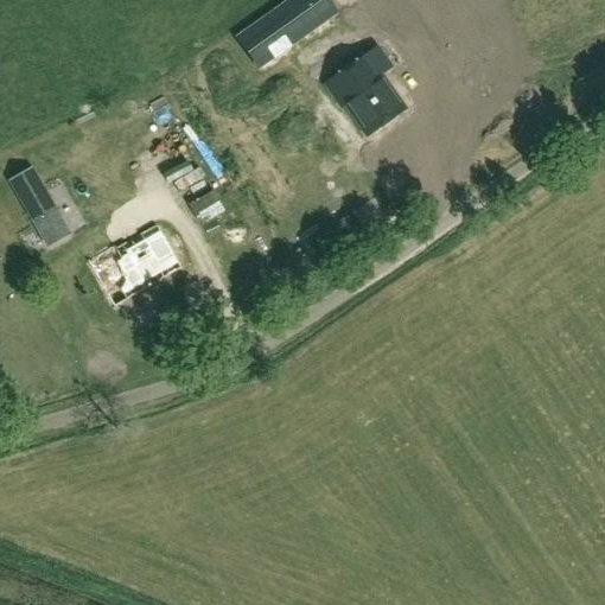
[(291,0),(271,16),(291,44),(338,12),(330,0),(291,0)]
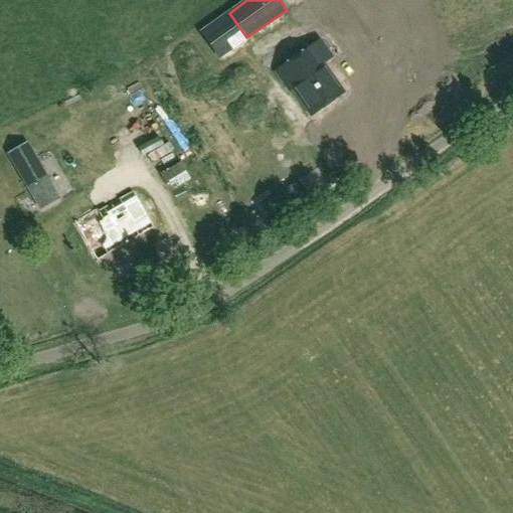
[(314,113),(346,91),(314,43),(278,67),(292,88),(295,86),(314,113)]
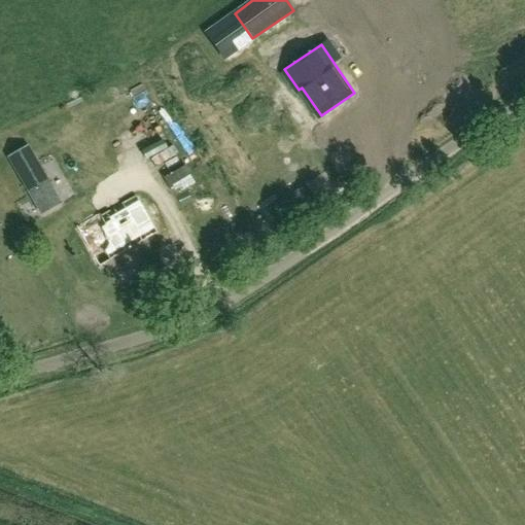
[(103,172),(215,134),(197,81),(84,119),(103,172)]
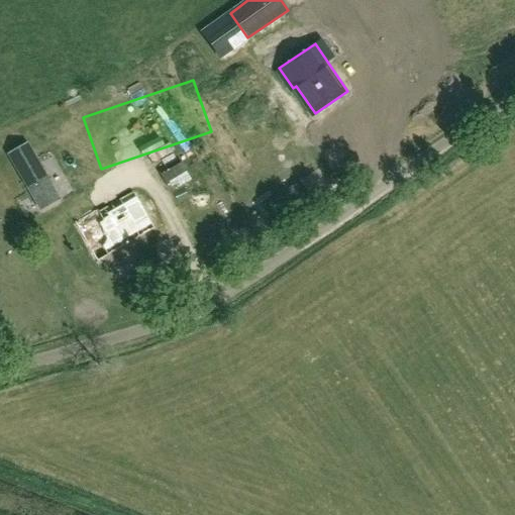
[(28,141),(10,152),(32,191),(42,209),(61,198),(50,181),(28,141)]
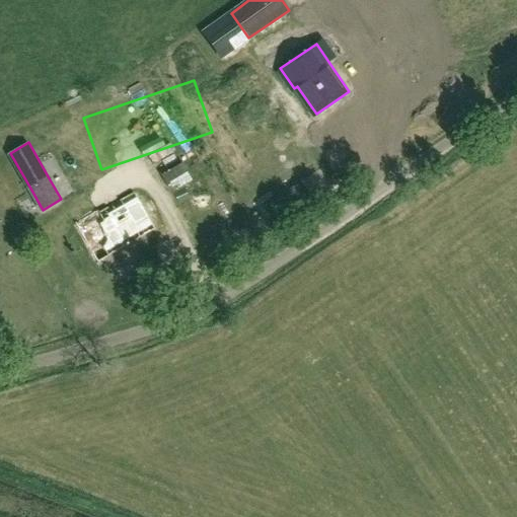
[(157,228),(136,192),(100,211),(99,209),(77,222),(99,261),(157,228)]
